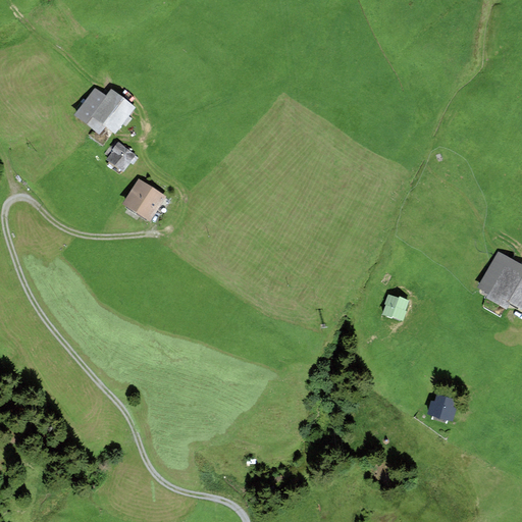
[(105,100),(93,91),(75,114),(99,133),(102,128),(113,137),(136,107),(112,90),(105,100)]
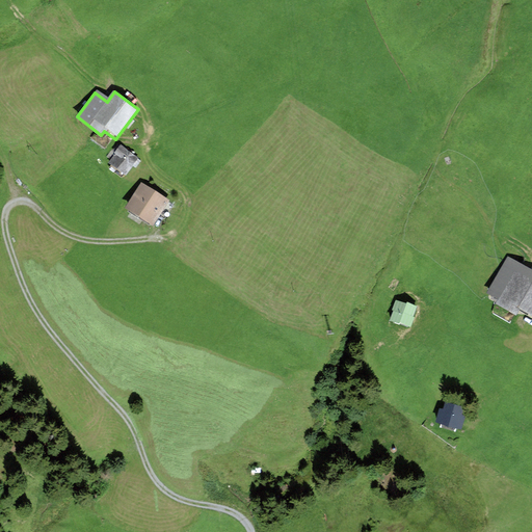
[(118,152),(111,161),(127,173),(134,163),(135,164),(137,165),(142,159),(121,142),(115,149),(118,152)]
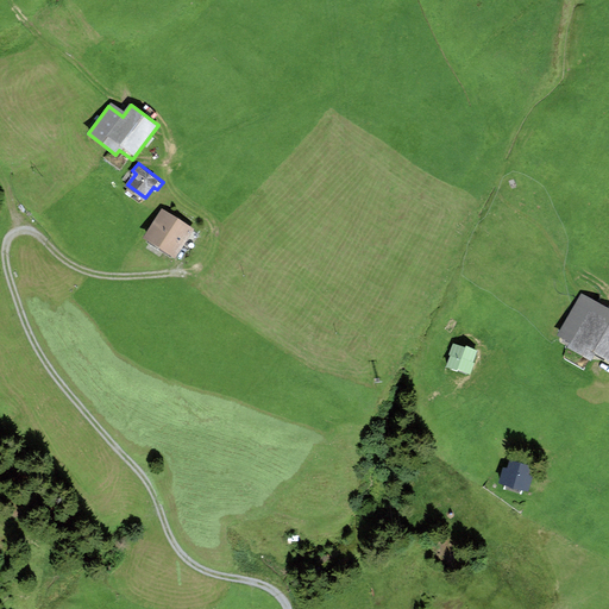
[(199,234),(165,213),(150,236),(175,252),(184,238),(188,240),(193,244),(199,234)]
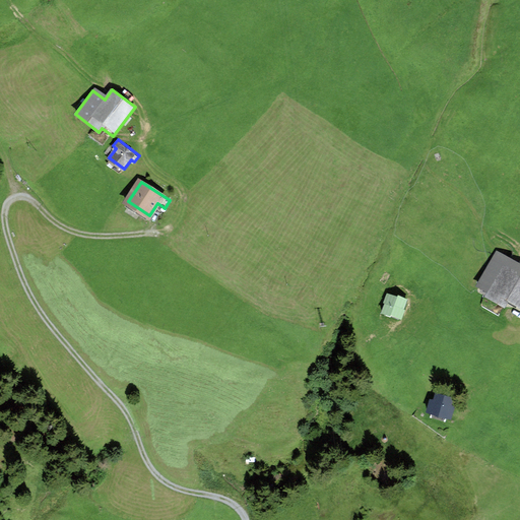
[(519,278),(519,265),(497,252),(474,287),(482,293),(480,296),(499,308),(503,301),(519,311),(519,279),(519,278)]
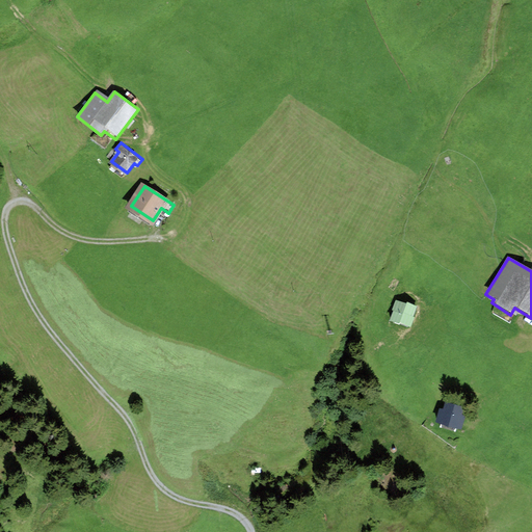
[(394,312),(391,322),(398,324),(399,323),(411,327),(415,317),(414,317),(417,306),(407,302),(406,304),(395,301),(392,311),(394,312)]
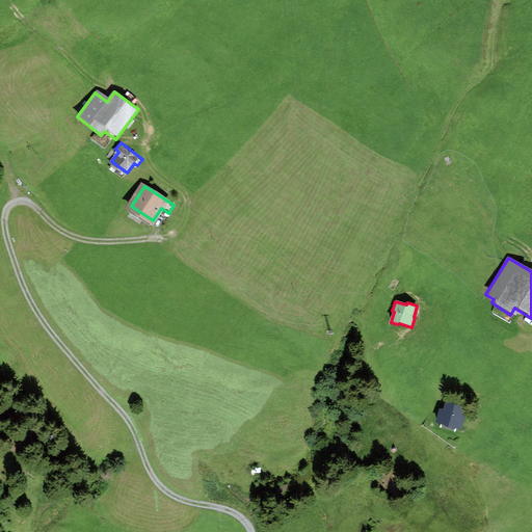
[(462,408),(447,404),(445,411),(441,410),(437,422),(461,428),(464,418),(460,416),(462,408)]
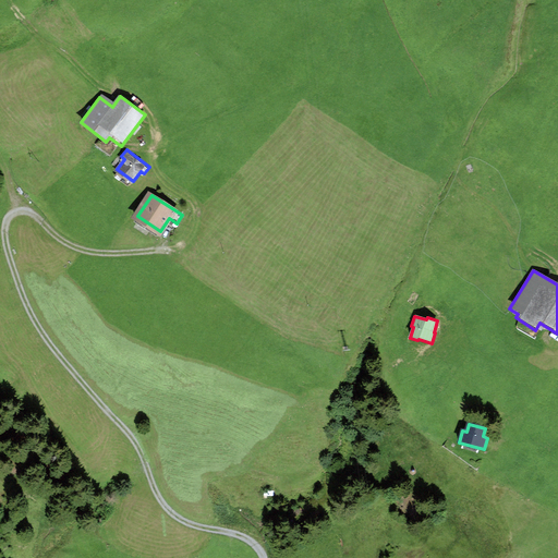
All buildings are outlined.
